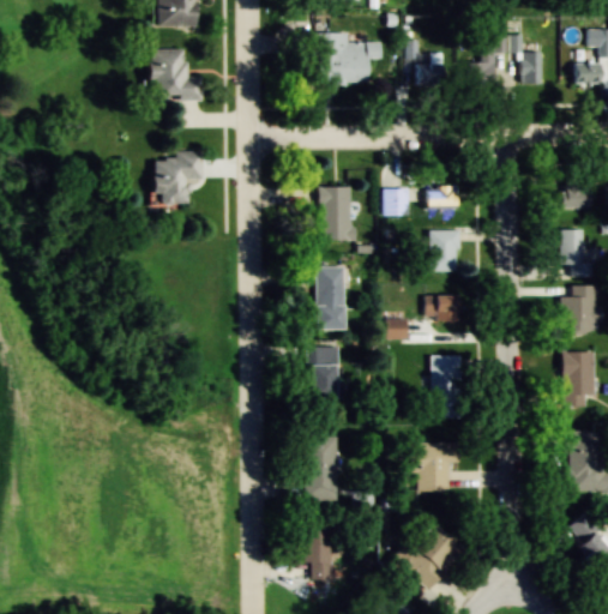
[(157,0),(157,26),(199,26),(198,0),(157,0)]
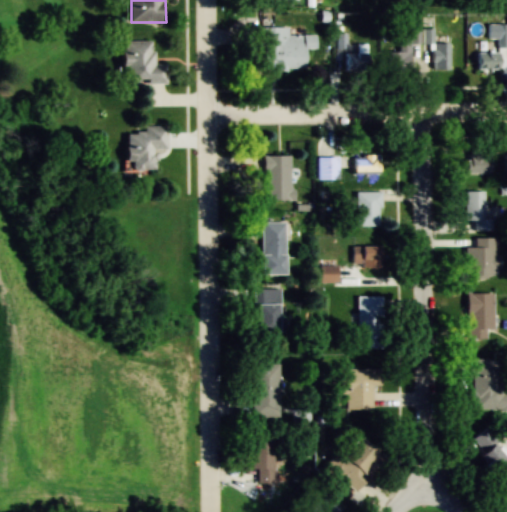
[(263,69),(308,69),(308,49),(318,49),(318,35),(291,35),(291,27),(263,28),(263,69)]
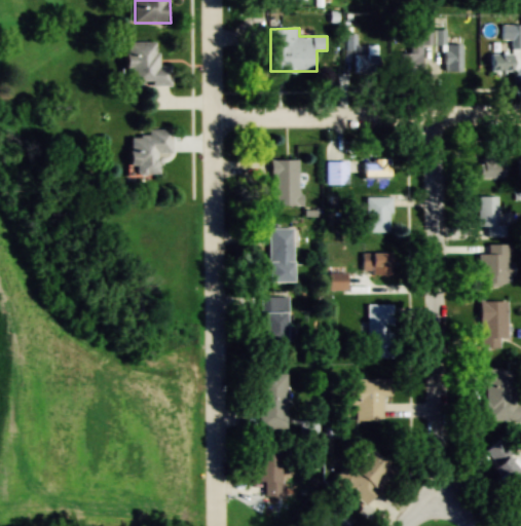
[(402,69),(423,69),(423,45),(436,45),(436,30),(424,30),(424,38),(413,38),(413,53),(403,53),(402,69)]
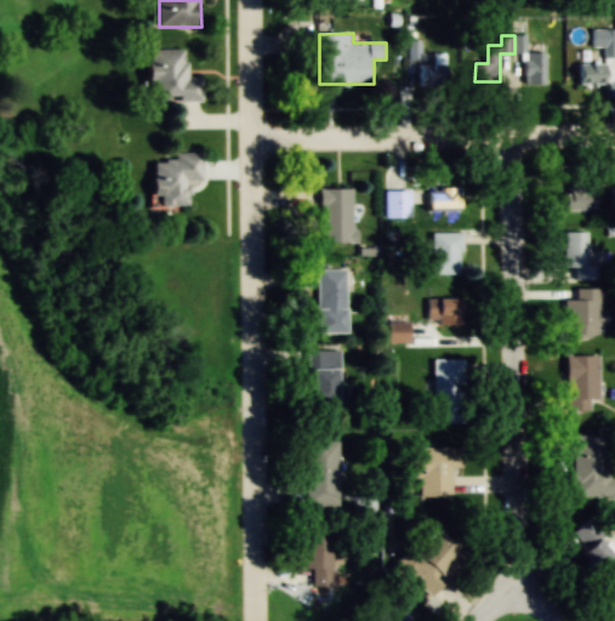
[(548,52),(530,52),(530,35),(518,35),(518,55),(528,55),(528,85),(548,85),(548,52)]
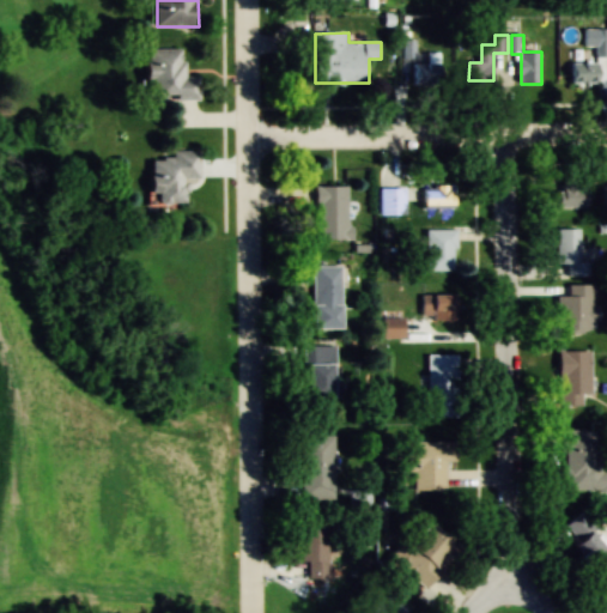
[(202,98),(201,77),(187,77),(187,48),(149,49),(150,99),(202,98)]
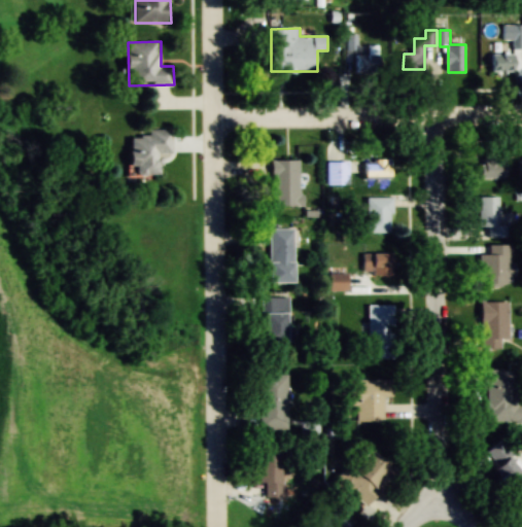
[(369,54),(358,54),(358,74),(384,74),(384,45),(369,45),(369,54)]
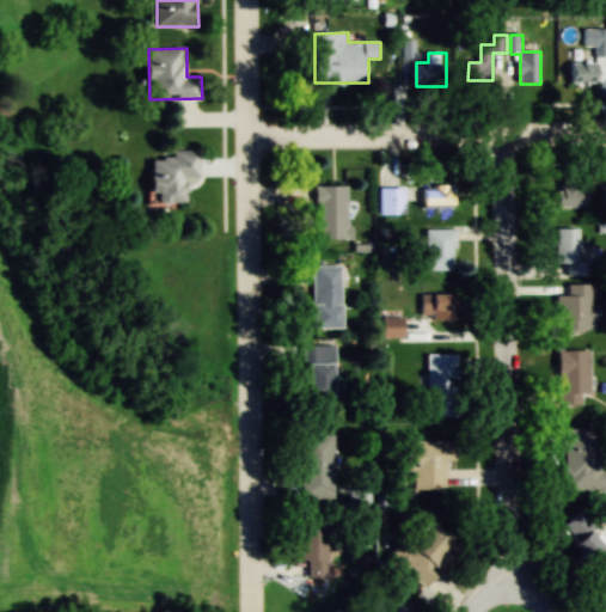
[(599,62),(573,62),(573,85),(599,85),(599,62)]
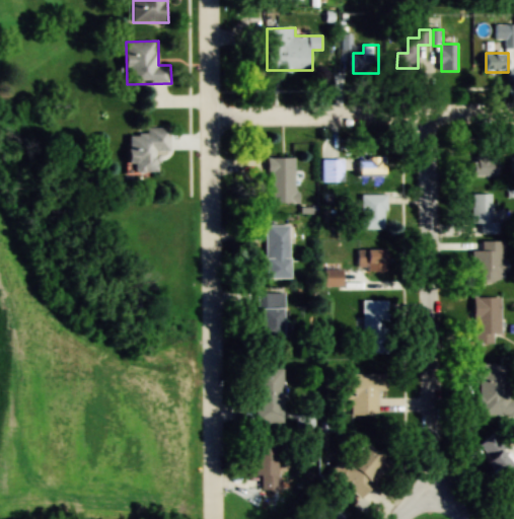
[(136,172),(159,172),(159,152),(170,152),(170,131),(130,130),(130,165),(136,165),(136,172)]
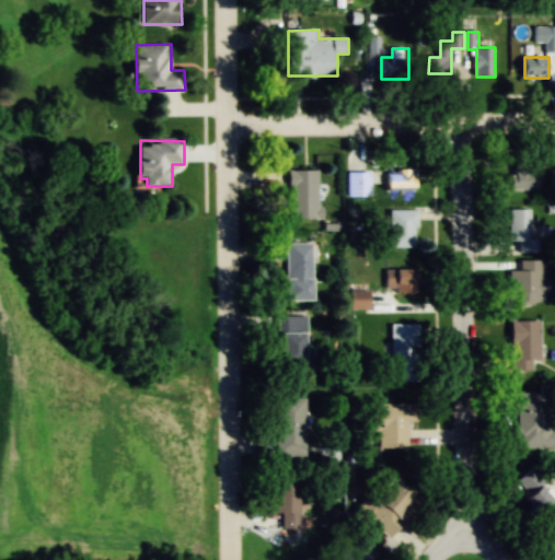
[(513,168),(513,190),(542,190),(542,168),(513,168)]
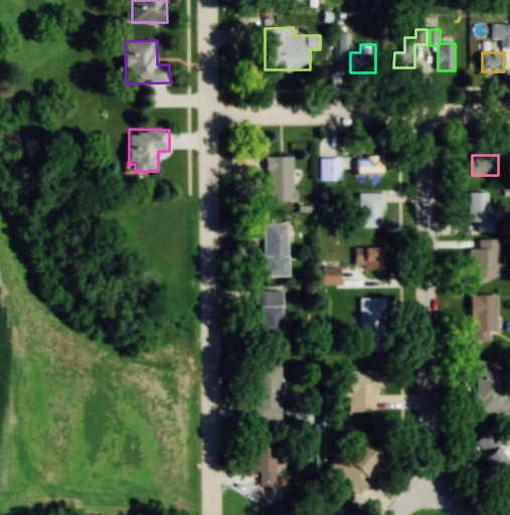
[(268,157),(268,202),(295,202),(295,157),(268,157)]
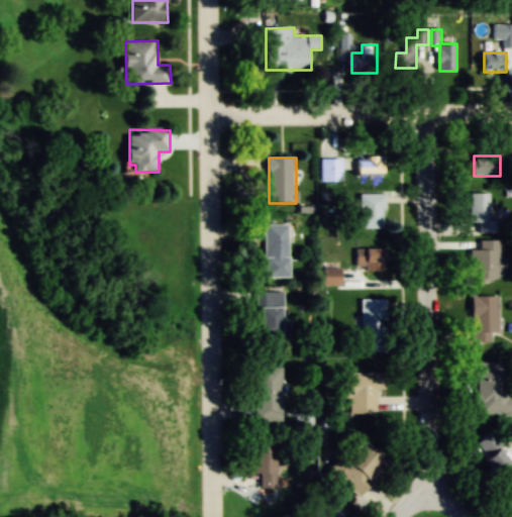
[(355,158),(323,158),(323,181),(355,181),(355,158)]
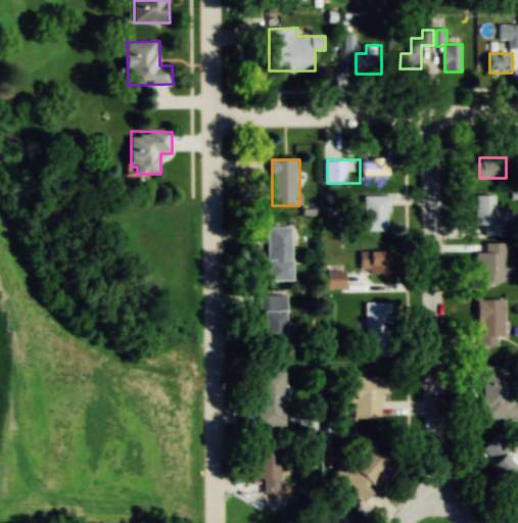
[(365,159),(365,179),(389,179),(389,159),(365,159)]
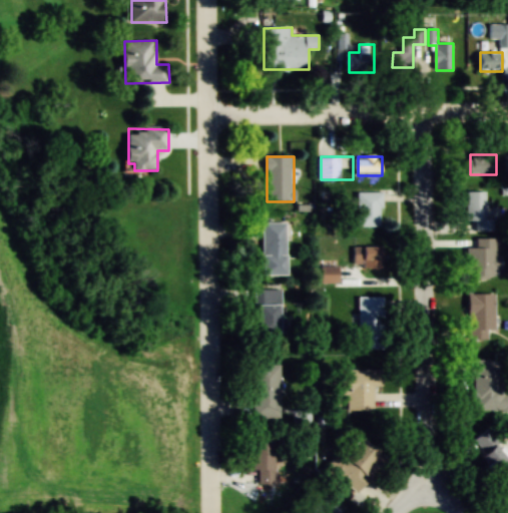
[(469,221),(478,221),(478,231),(494,231),(494,190),(469,190),(469,221)]
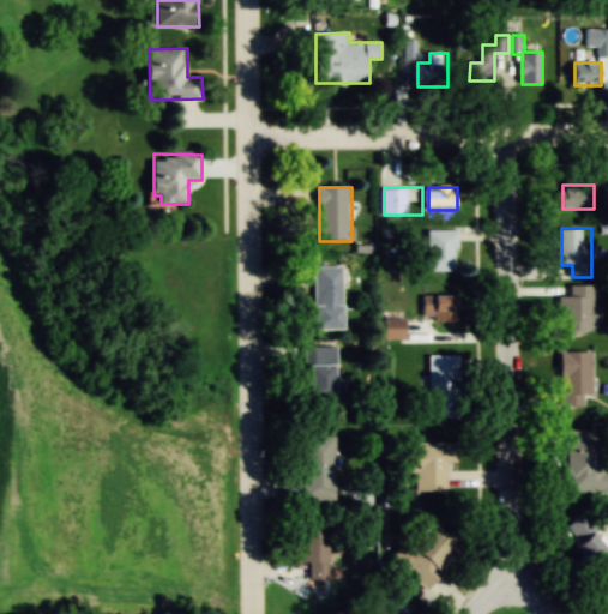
[(429,271),(457,271),(457,230),(429,230),(429,271)]
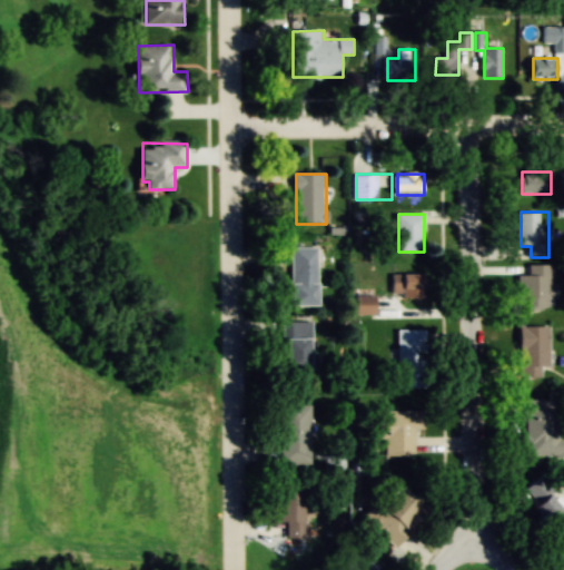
[(318,306),(318,247),(293,247),(293,306),(318,306)]
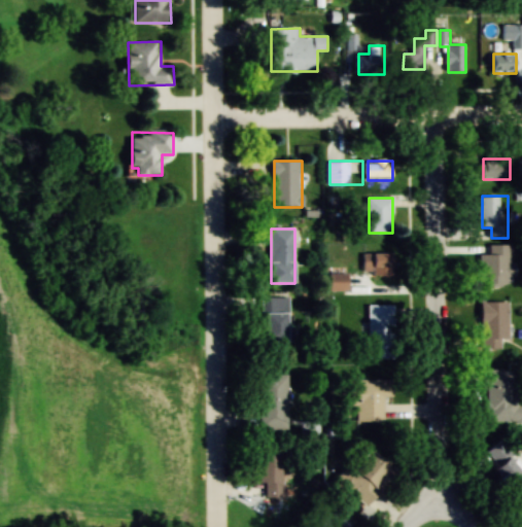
[(482,254),(482,286),(513,286),(512,245),(491,245),(491,254),(482,254)]
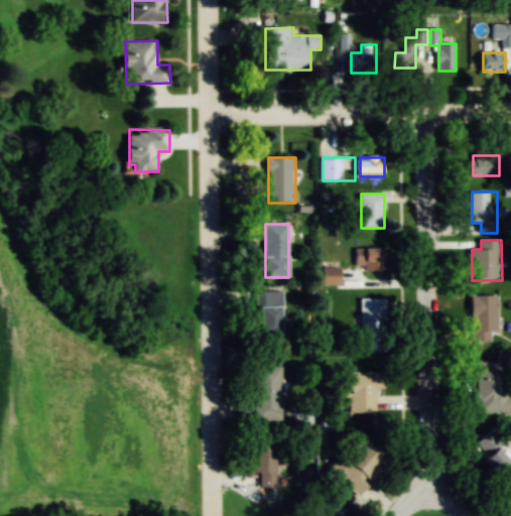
[(385,269),(385,248),(358,248),(358,269),(385,269)]
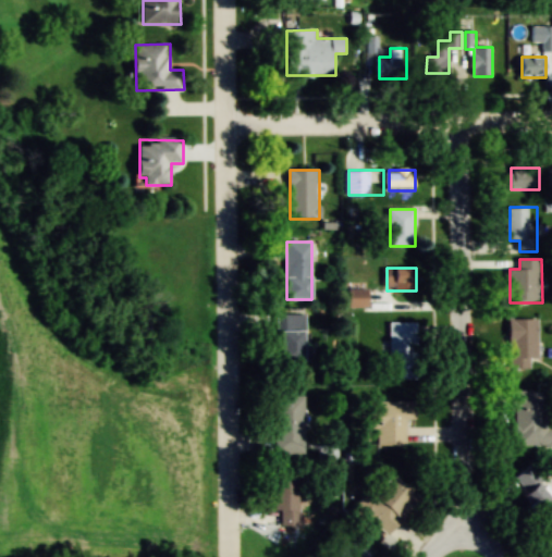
[(368,306),(368,291),(352,291),(352,306),(368,306)]
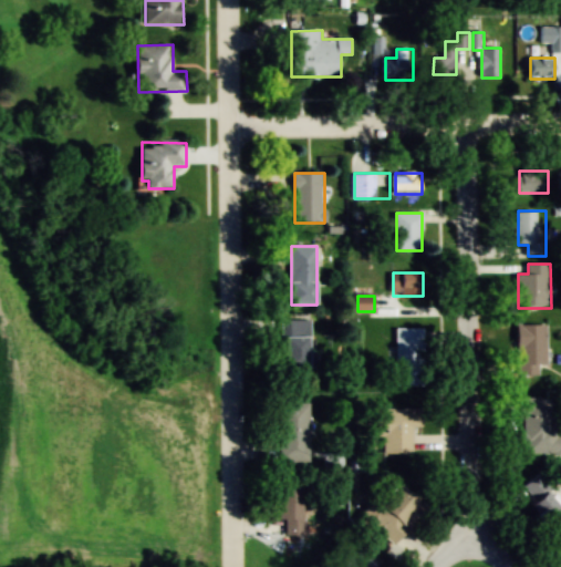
[(282,369),(311,369),(311,320),(282,320),(282,369)]
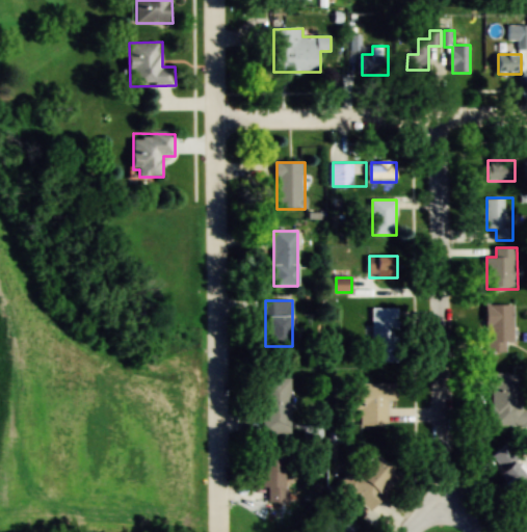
[(516,343),(516,304),(488,304),(488,352),(509,352),(509,343),(516,343)]
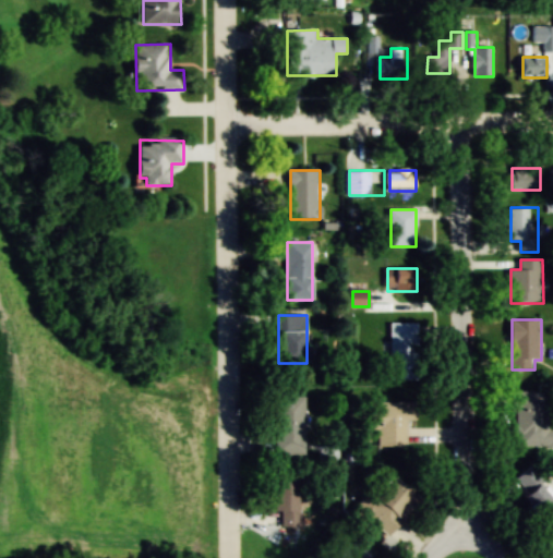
[(392,380),(421,380),(420,324),(392,324),(392,380)]
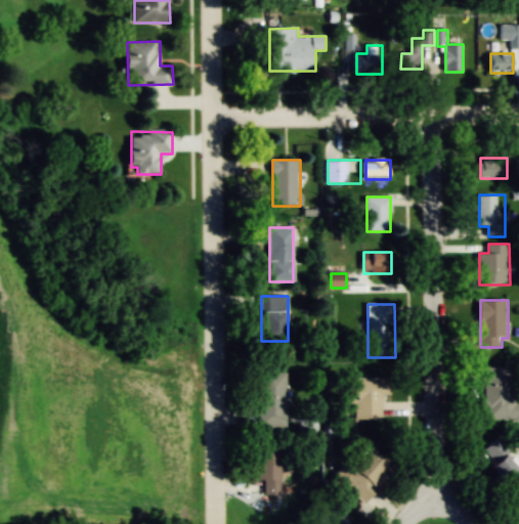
[(518,366),(483,367),(484,421),(518,420),(518,366)]
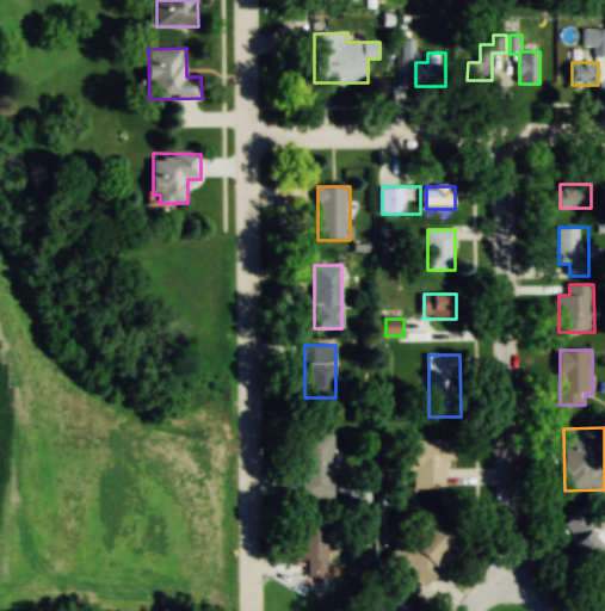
[(303,498),(337,498),(337,434),(303,434),(303,498)]
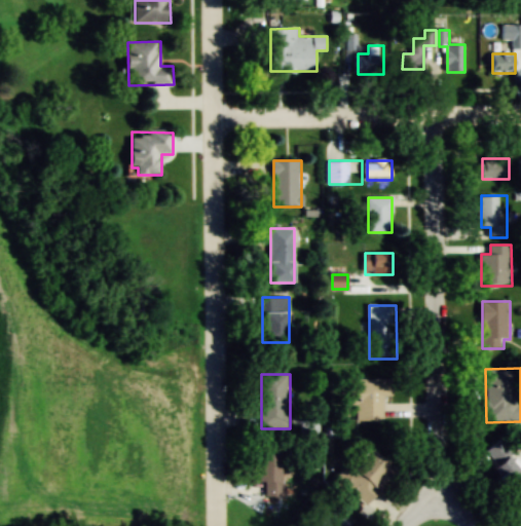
[(394,379),(352,379),(352,420),(385,420),(385,397),(394,397),(394,379)]
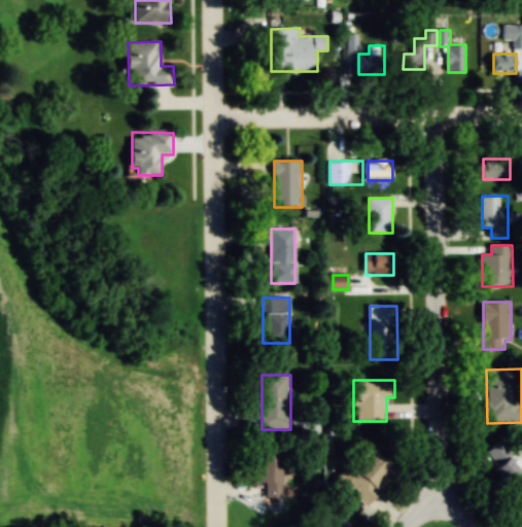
[(493,467),(513,486),(521,477),(521,461),(500,441),(488,452),(498,462),(493,467)]
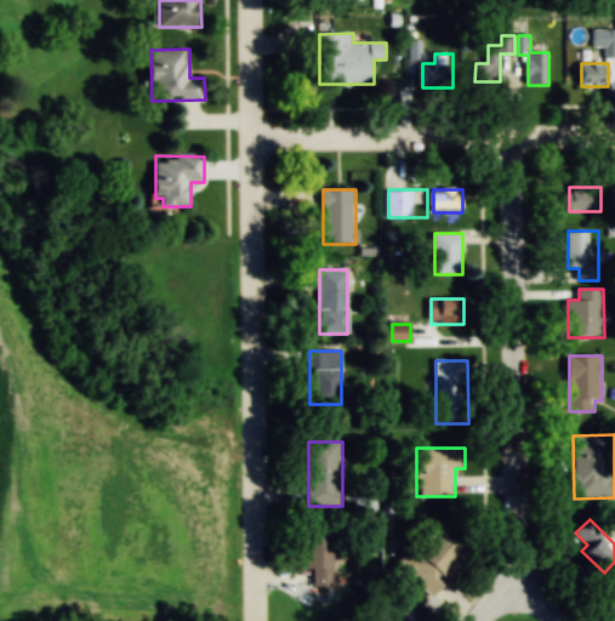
[(432,596),(466,553),(432,525),(397,568),(432,596)]
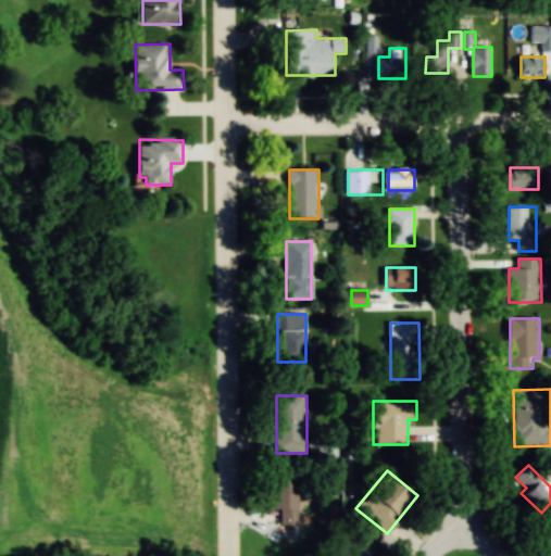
[(277,509),(283,509),(283,526),(302,526),(302,476),(277,476),(277,509)]
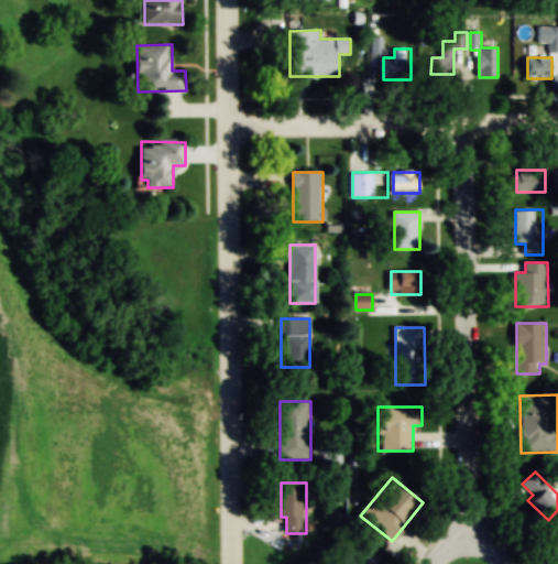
[(382,563),(383,563),(364,545),(346,563),(382,563)]
